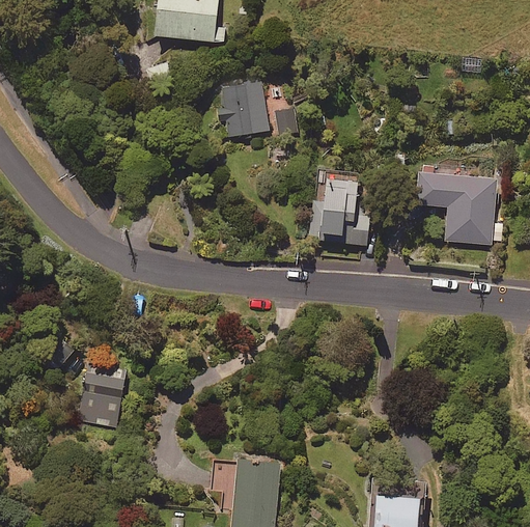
[(158,0),(156,36),(224,42),(225,24),(216,23),(217,0),(158,0)]
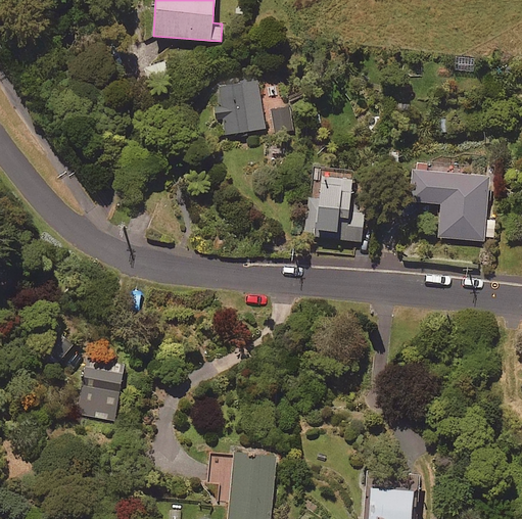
[(212,102),(214,110),(221,109),(224,131),(264,125),(256,77),(217,83),(219,101),(212,102)]
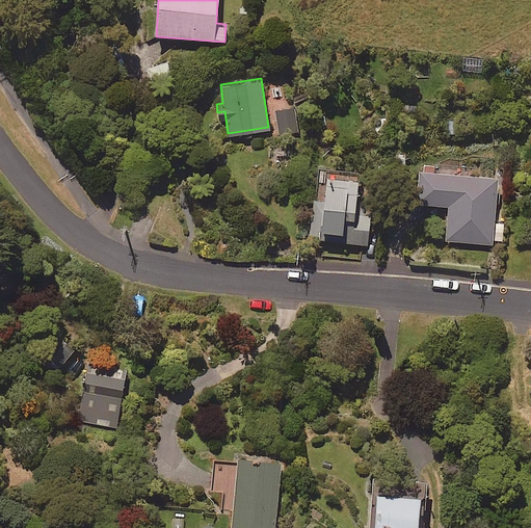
[(498,219),(500,178),(420,174),(419,203),(449,205),(447,238),(503,241),(504,219),(498,219)]
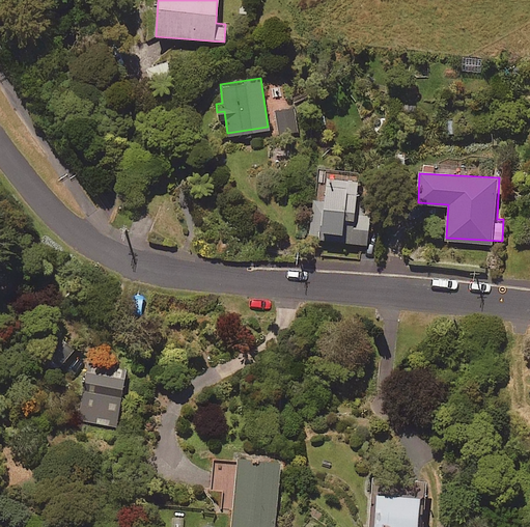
[(357,182),(318,179),(317,201),(312,200),(310,237),(343,239),(342,242),(367,244),(370,197),(356,197),(357,182)]
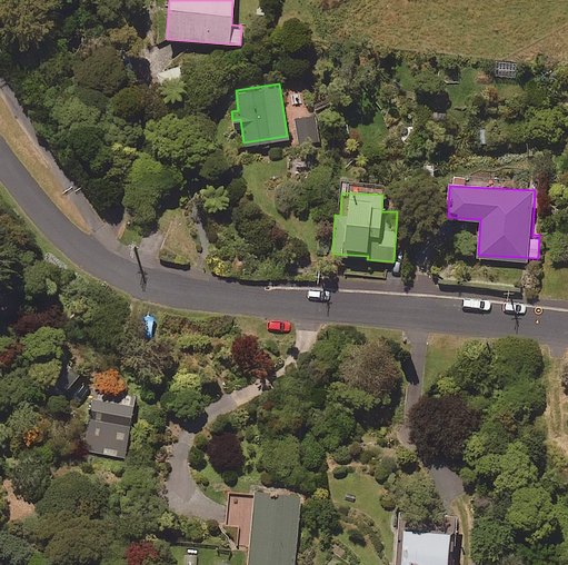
[(92,393),(89,410),(112,415),(116,397),(92,393)]
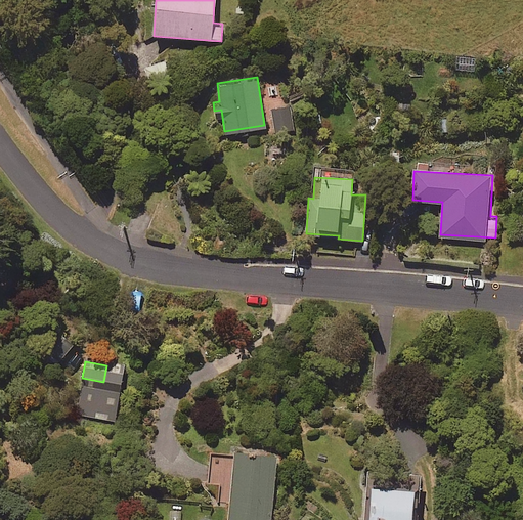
[(110,389),(82,384),(77,413),(103,417),(110,389)]
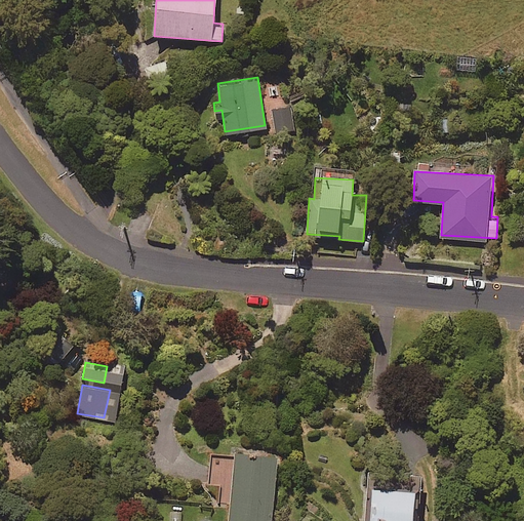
[(270,520),(276,461),(236,456),(229,520),(270,520)]
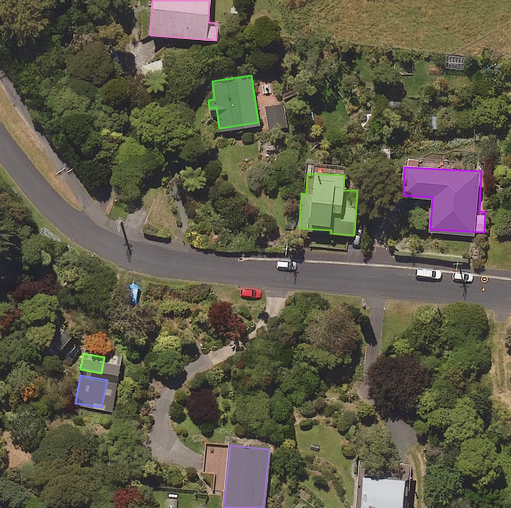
[(402,507),(404,484),(362,481),(360,507),(402,507)]
